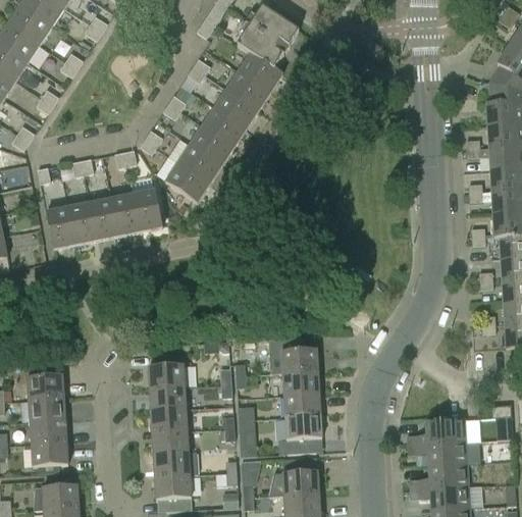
[(52,26),(64,7),(53,0),(23,0),(20,5),(52,26)]
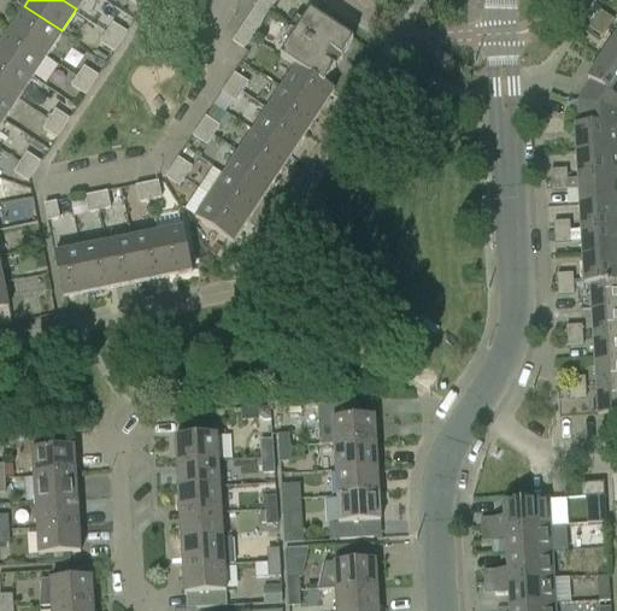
[(270,4),(265,0),(257,0),(253,5),(265,12),(270,4)]
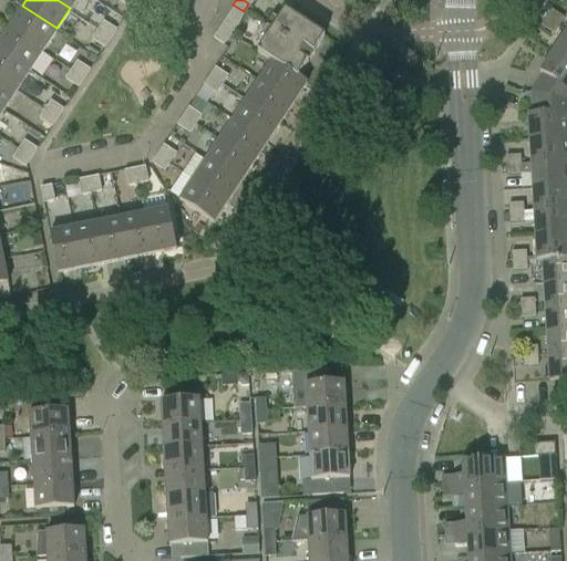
[(244,11),(233,4),(228,12),(238,19),(244,11)]
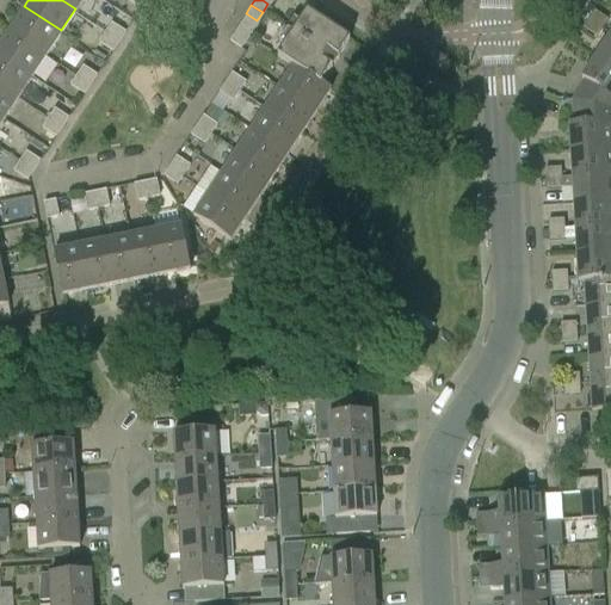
[(24,6),(10,28),(47,51),(61,30),(24,6)]
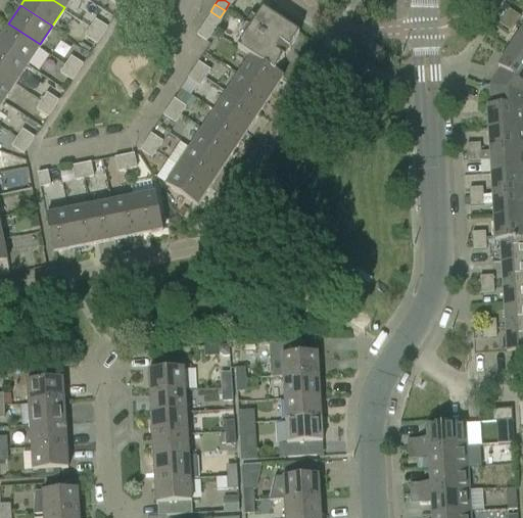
[(237,44),(251,53),(274,68),(275,67),(299,31),(263,6),(237,44)]
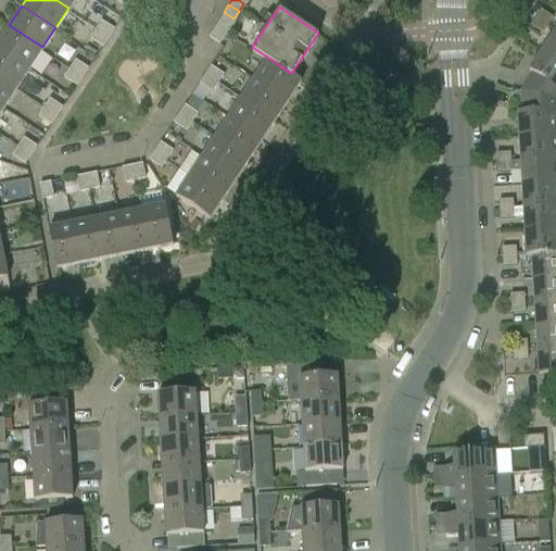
[(541,7),(535,14),(547,22),(553,14),(541,7)]
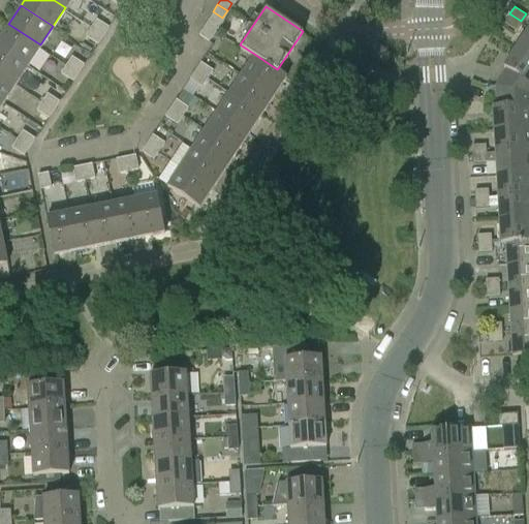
[(222,18),(213,11),(208,18),(218,25),(222,18)]
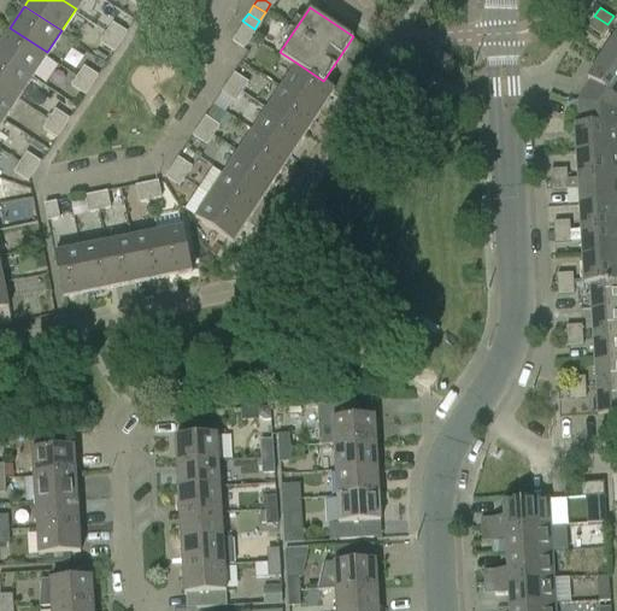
[(601,33),(607,24),(594,16),(588,24),(601,33)]
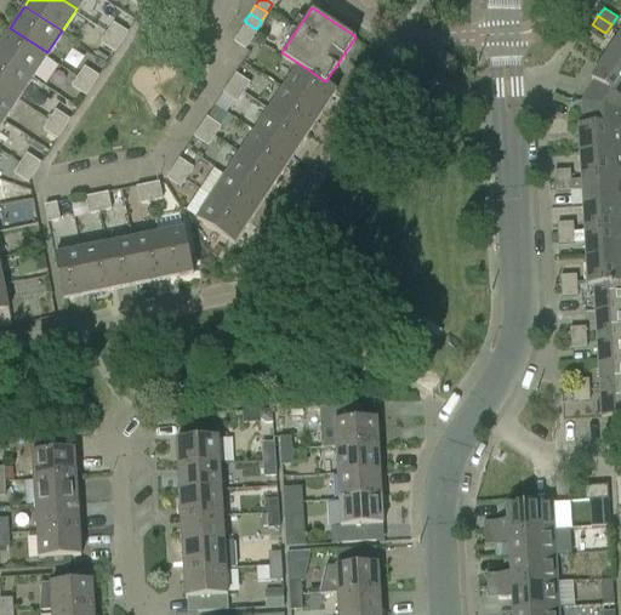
[(113,20),(107,29),(121,39),(127,29),(113,20)]
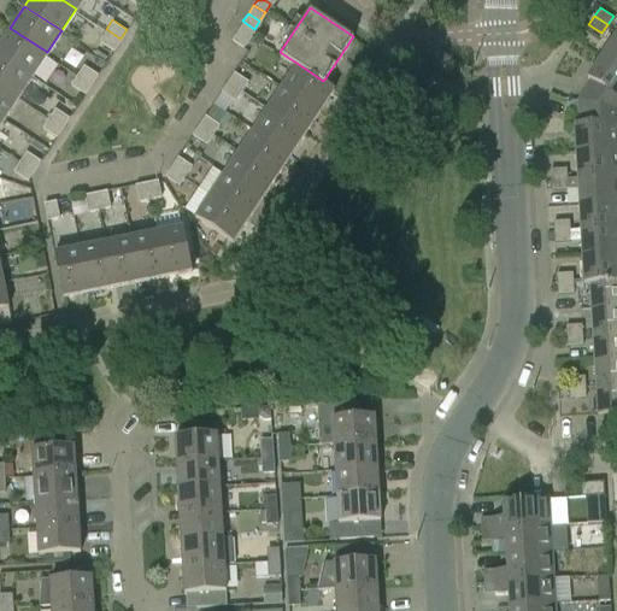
[(254,29),(242,21),(238,29),(248,36),(254,29)]
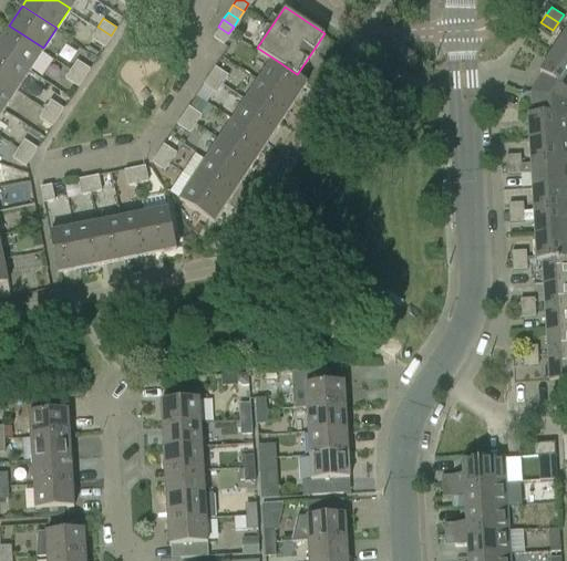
[(9,26),(0,38),(0,48),(30,68),(43,48),(9,26)]
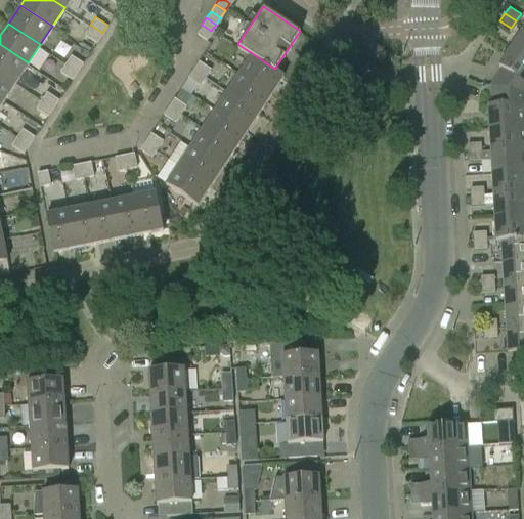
[(85,33),(96,40),(102,33),(90,25),(85,33)]
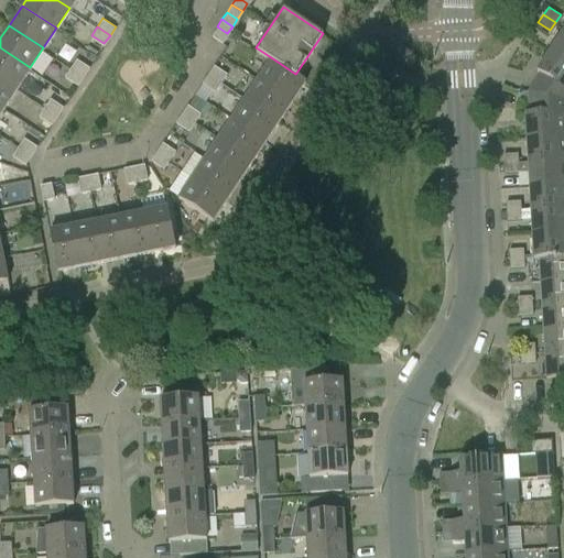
[(217,26),(212,34),(223,41),(227,33),(217,26)]
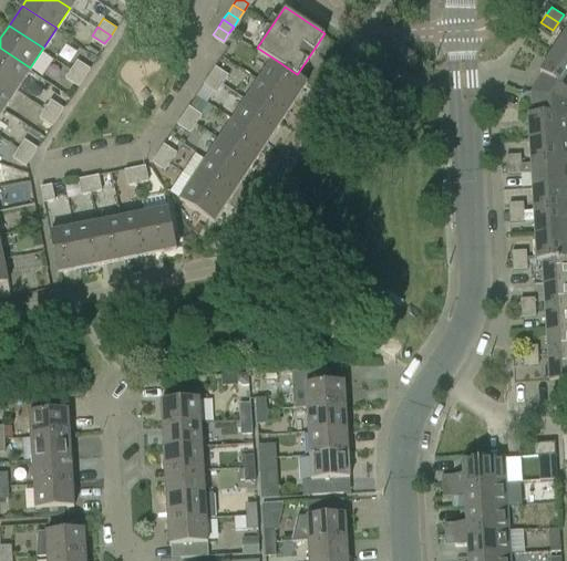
[(566,28),(553,48),(566,56),(566,28)]
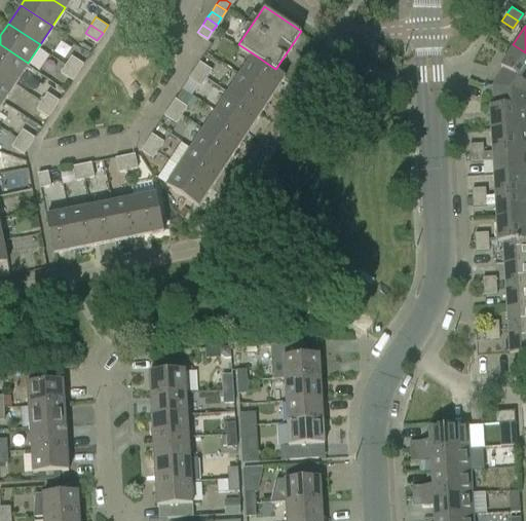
[(0,44),(0,71),(15,81),(28,63),(0,44)]
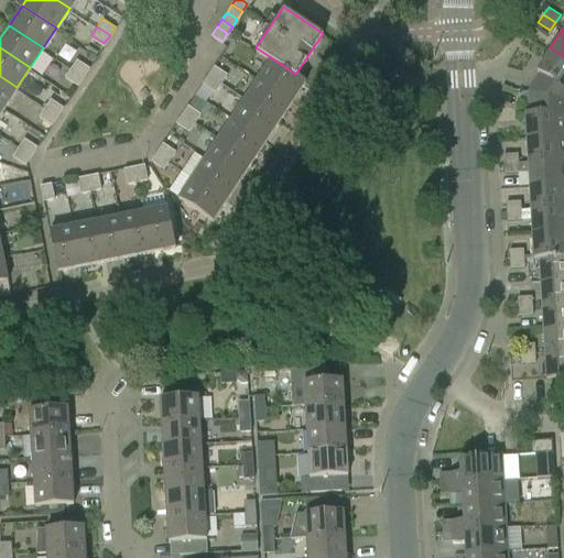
[(540,70),(528,89),(563,98),(563,56),(550,47),(537,68),(540,70)]
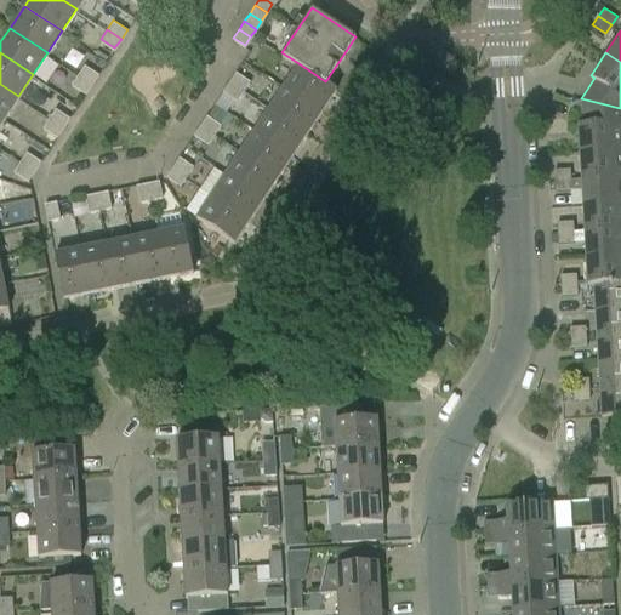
[(84,63),(78,73),(92,83),(98,73),(84,63)]
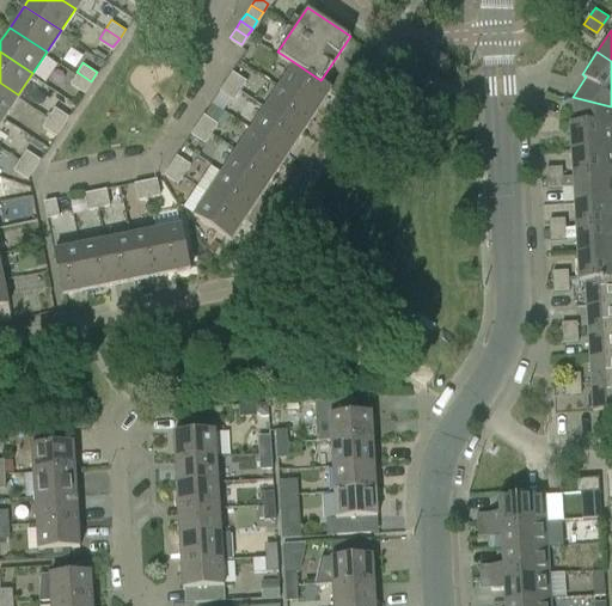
[(294,62),(280,84),(317,108),(331,86),(322,79),(320,80),(294,62)]
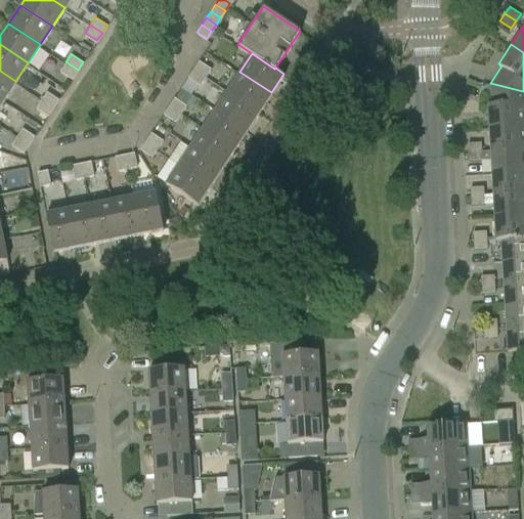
[(193,67),(206,75),(211,67),(199,58),(193,67)]
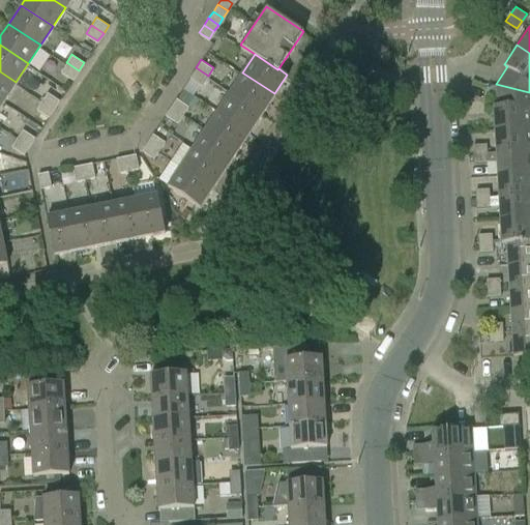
[(61,70),(74,79),(79,70),(66,62),(61,70)]
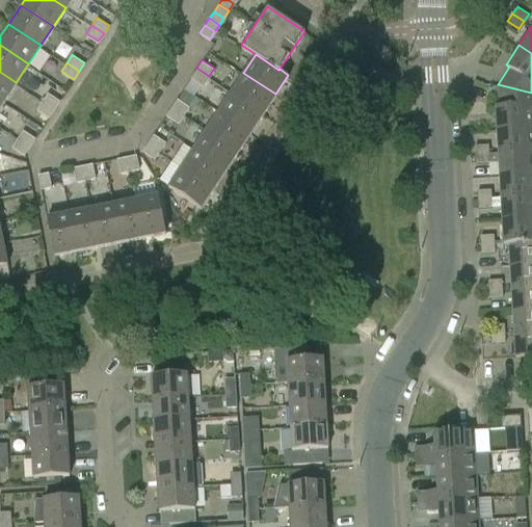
[(203,84),(209,76),(196,68),(190,76),(203,84)]
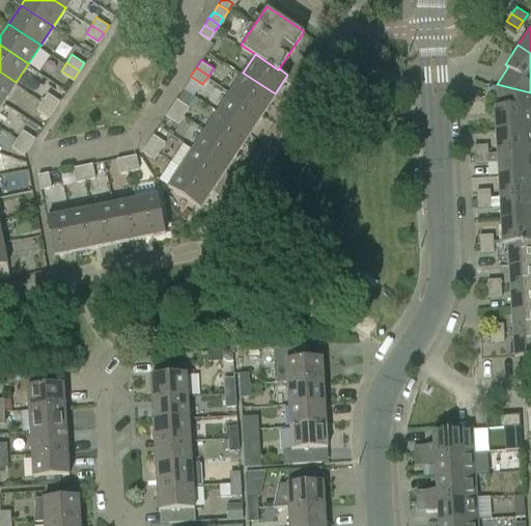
[(0,72),(0,98),(3,101),(16,82),(0,72)]
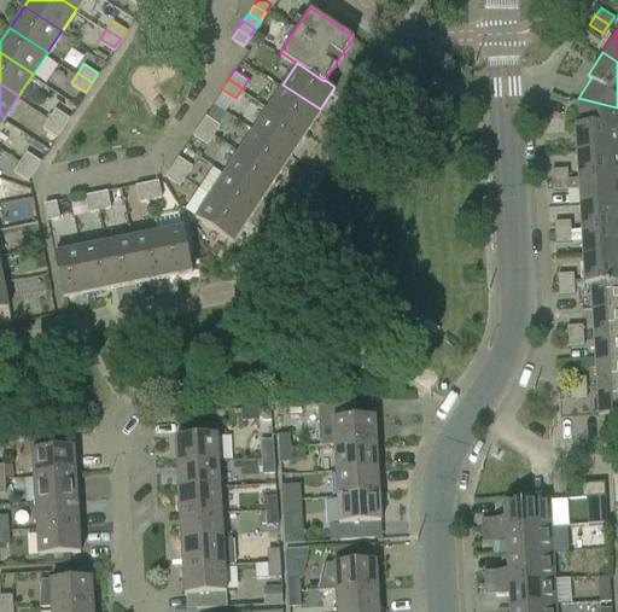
[(305,130),(320,109),(283,85),(268,106),(305,130)]
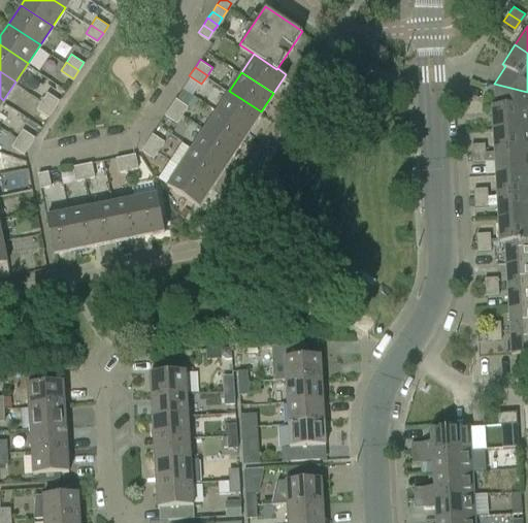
[(491,104),(493,127),(527,125),(527,92),(494,84),(495,104),(491,104)]
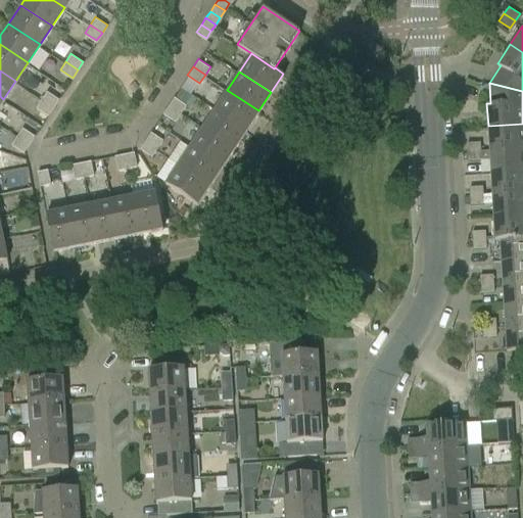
[(47,90),(41,98),(53,106),(58,98),(47,90)]
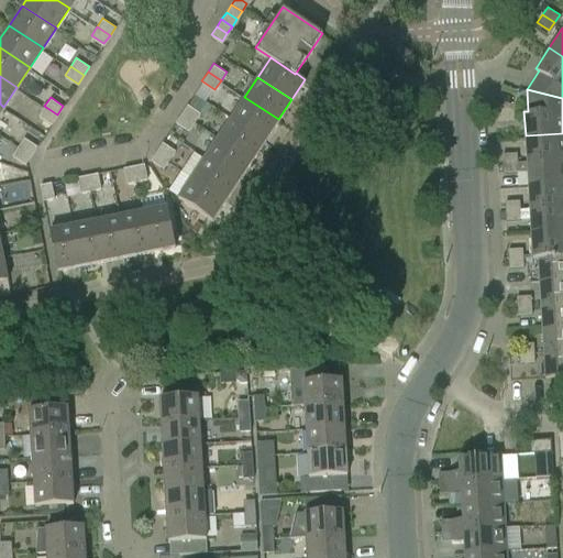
[(244,97),(231,117),(265,139),(278,119),(244,97)]
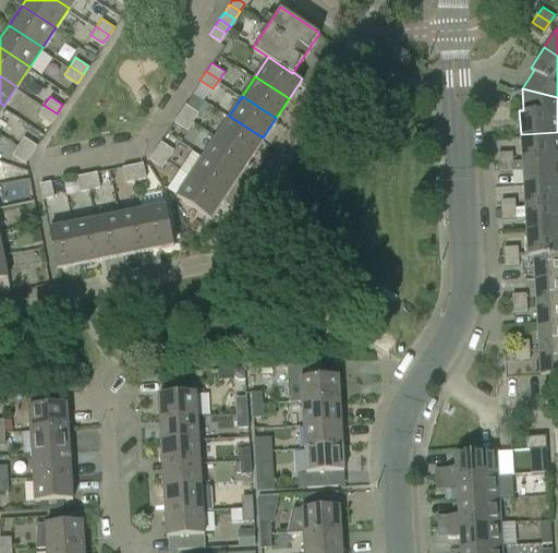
[(186,101),(180,110),(193,119),(198,110),(186,101)]
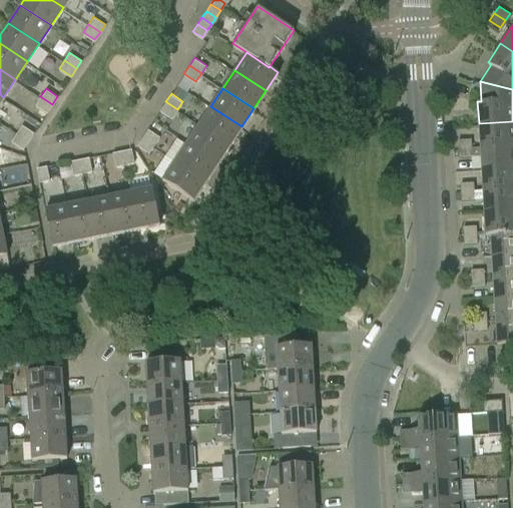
[(35,104),(47,112),(52,104),(40,96),(35,104)]
